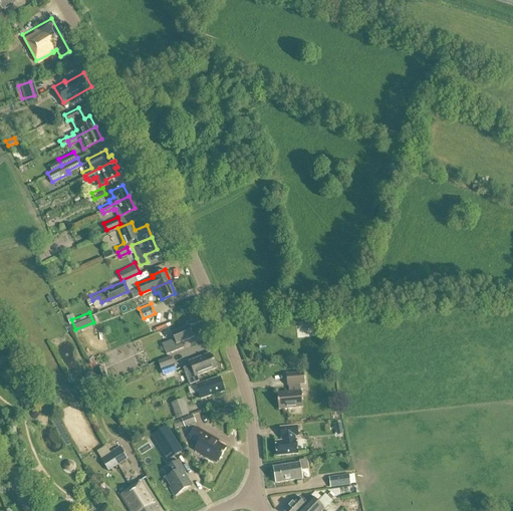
[(173,337),(168,339),(161,342),(166,353),(183,345),(180,340),(193,335),(188,324),(171,331),(173,337)]
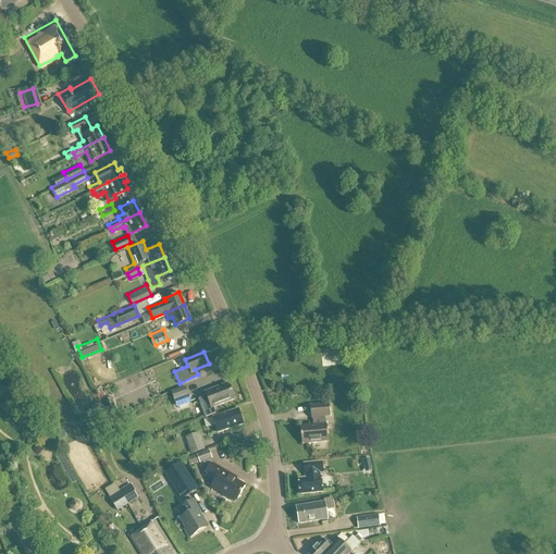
[(233,396),(227,381),(205,389),(206,393),(197,396),(204,415),(214,410),(212,404),(233,396)]
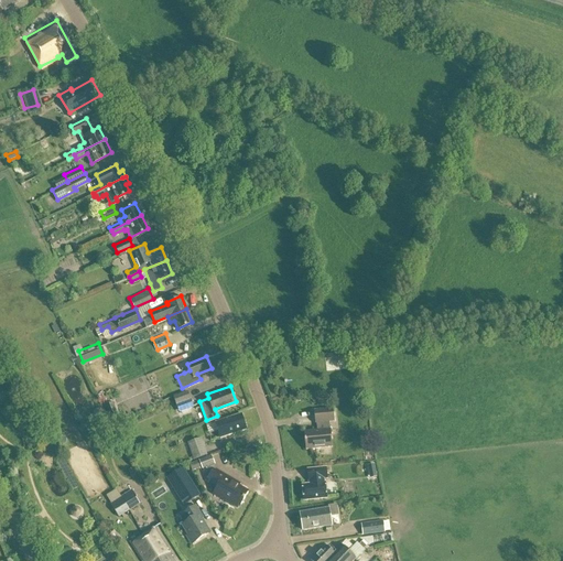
[(186,389),(172,395),(179,410),(193,405),(186,389)]
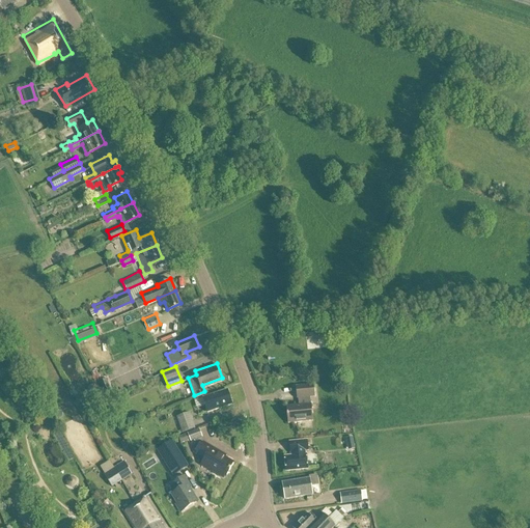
[(104,395),(111,392),(105,377),(98,380),(104,395)]
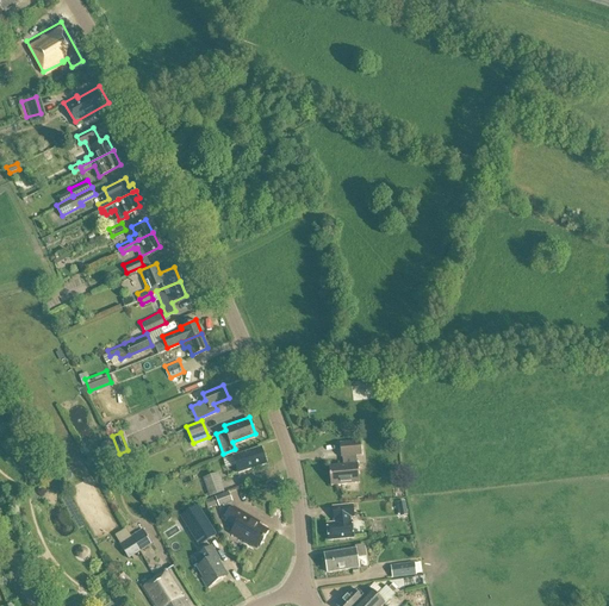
[(355,454),(360,453),(359,439),(339,441),(340,455),(345,454),(346,462),(328,464),(329,483),(358,480),(356,461),(355,462),(355,454)]
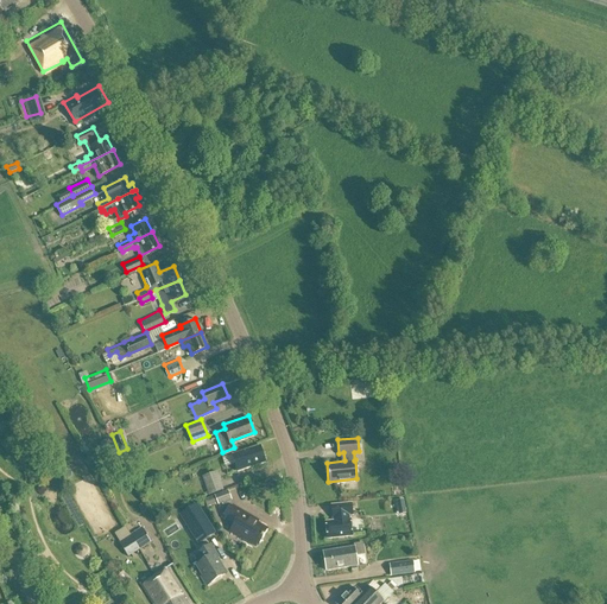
[(236,470),(264,461),(258,444),(232,453),(236,470)]
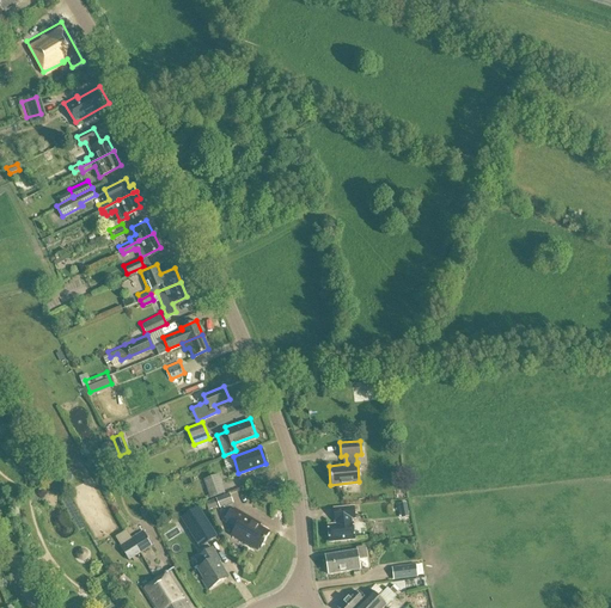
[(217,472),(202,478),(209,496),(224,491),(217,472)]
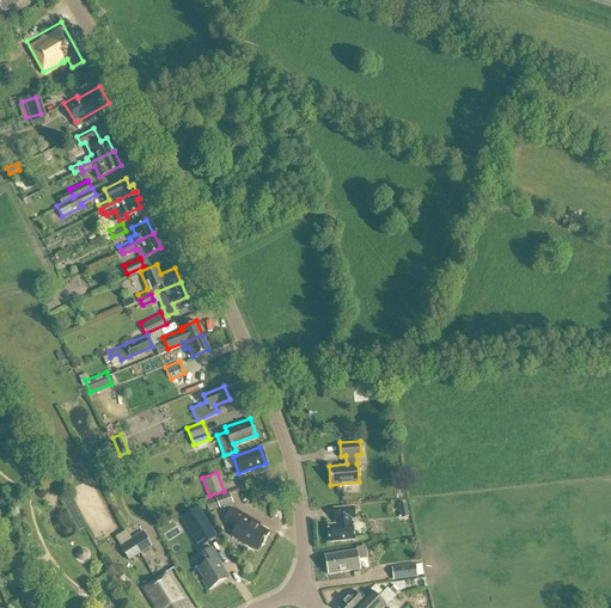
[(228,491),(203,501),(207,508),(218,503),(219,505),(232,501),(228,491)]
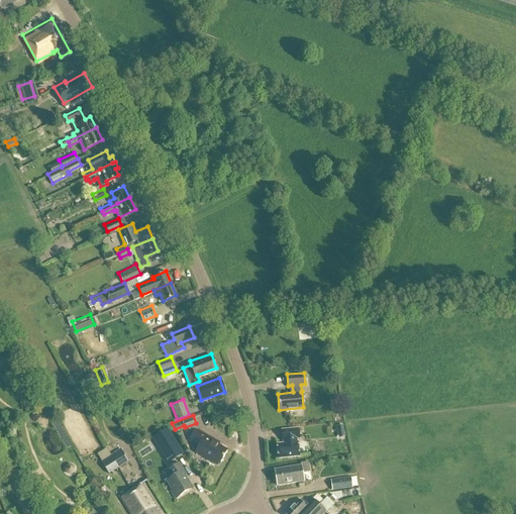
[(277,456),(298,454),(297,437),(299,437),(298,426),(281,428),(282,441),(276,442),(277,456)]
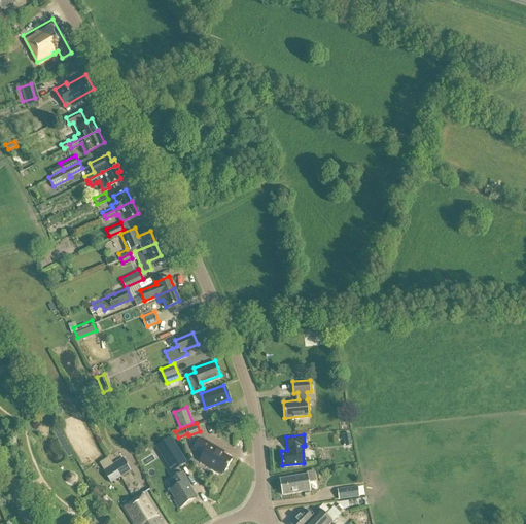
[(169,435),(155,445),(171,469),(184,460),(169,435)]
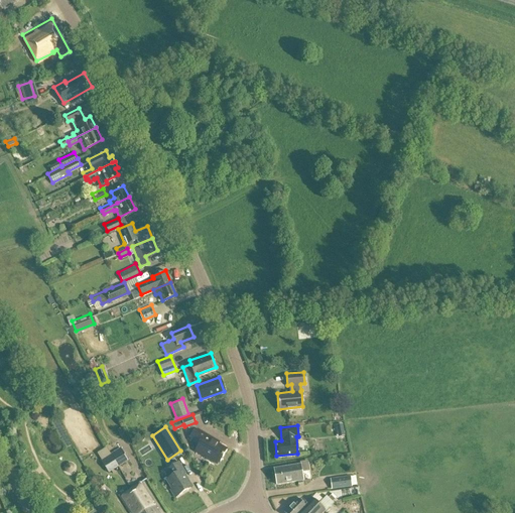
[(218,461),(226,446),(212,438),(213,436),(198,427),(190,439),(198,443),(195,450),(210,459),(211,457),(218,461)]
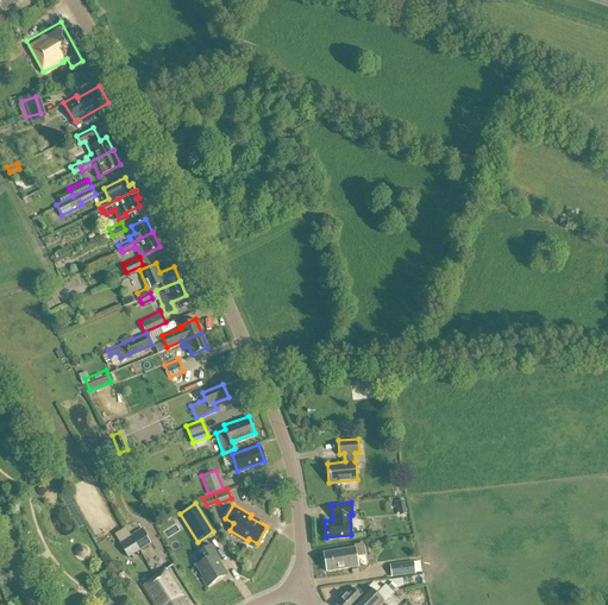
[(146,535),(140,525),(131,531),(140,547),(151,540),(148,534),(146,535)]
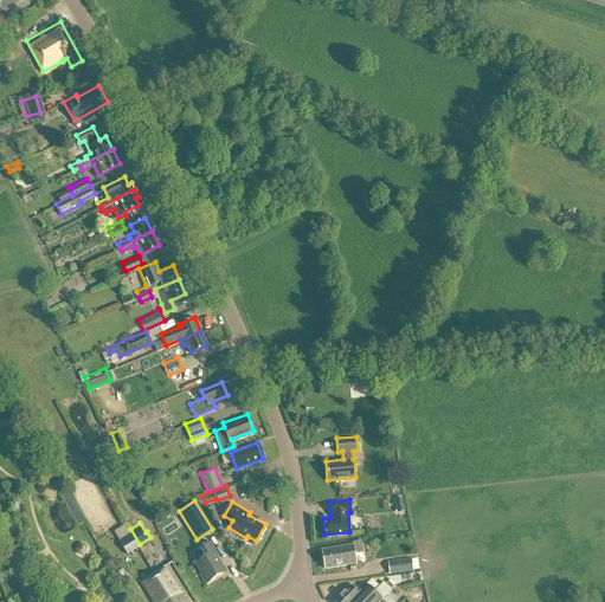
[(140,544),(130,529),(117,538),(127,552),(140,544)]
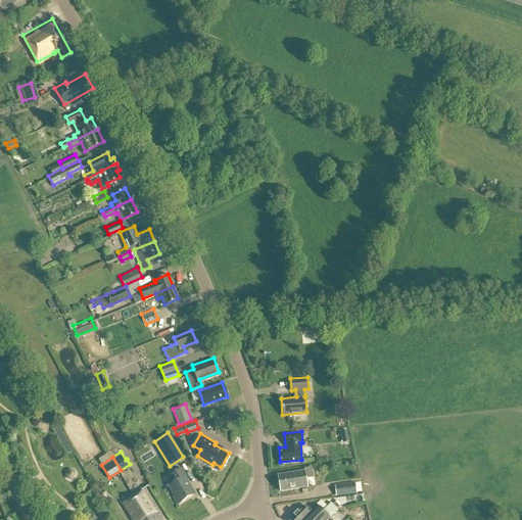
[(305,477),(312,476),(311,466),(303,467),(303,470),(277,474),(279,483),(277,484),(278,487),(280,488),(280,490),(306,485),(305,477)]
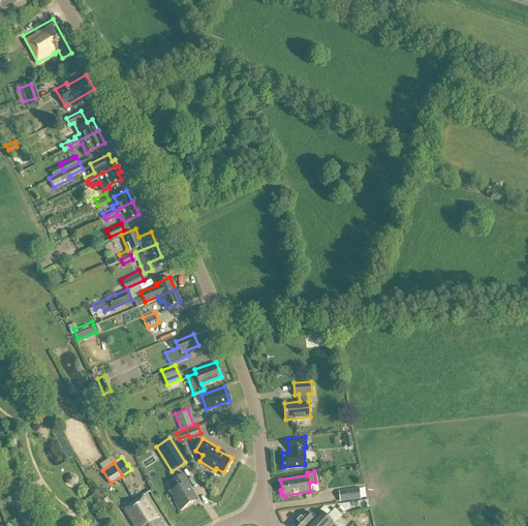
[(179,508),(196,497),(188,484),(189,483),(183,472),(172,478),(177,486),(169,490),(176,499),(175,500),(179,508)]
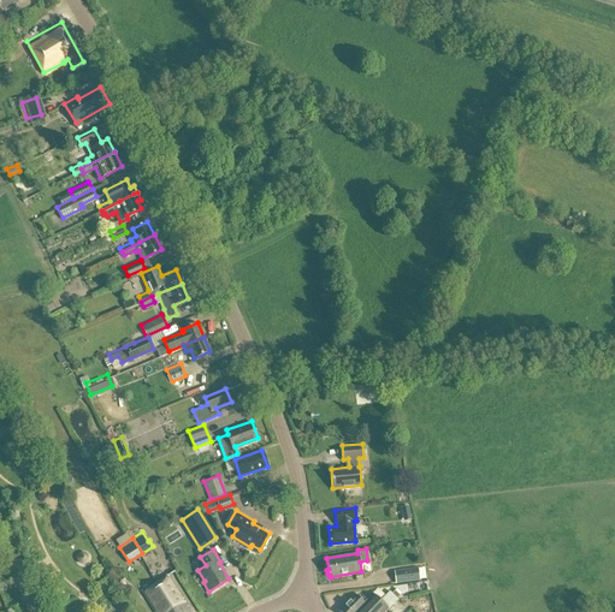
[(76,557),(76,558),(77,559),(77,560),(78,560),(78,562),(80,562),(81,562),(82,562),(83,562),(84,562),(86,560),(86,559),(87,559),(87,558),(87,557),(87,556),(87,554),(86,553),(86,552),(84,552),(83,552),(83,551),(82,551),(81,551),(80,552),(78,552),(77,553),(77,554),(76,554),(76,556),(76,557)]
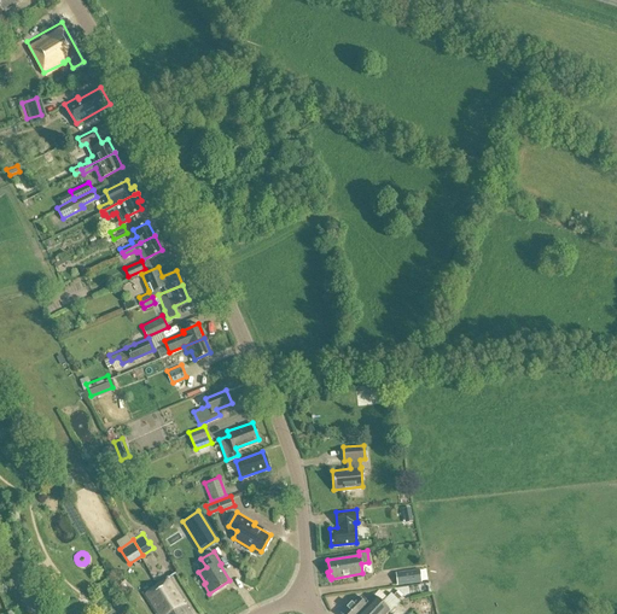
[(419,567),(394,571),(396,584),(420,580),(419,567)]
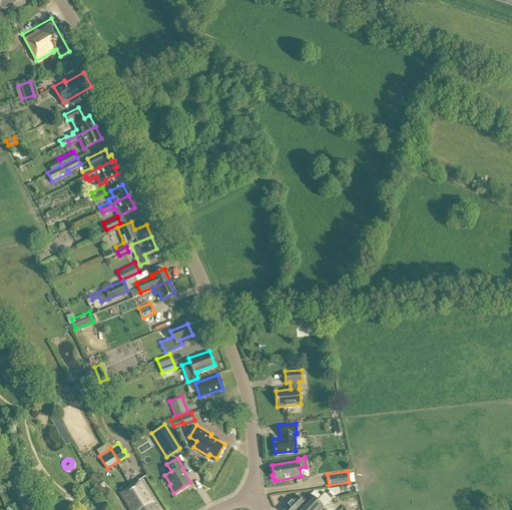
[(43,497),(52,493),(44,475),(35,479),(43,497)]
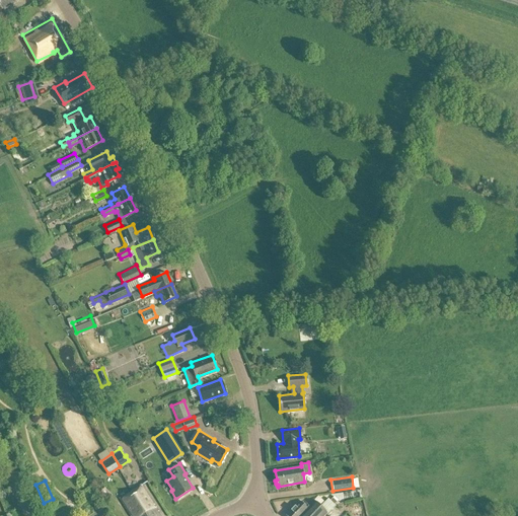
[(142,515),(159,515),(157,511),(158,510),(142,483),(132,488),(146,511),(141,514),(142,515)]
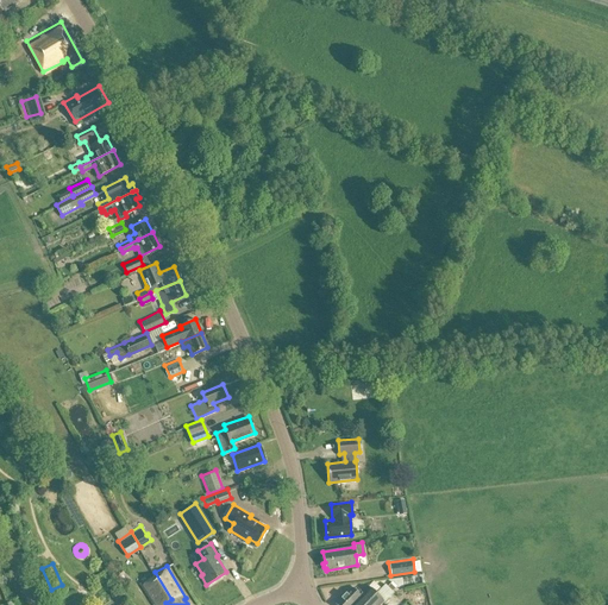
[(155,604),(167,604),(165,603),(171,599),(155,572),(140,581),(155,604)]
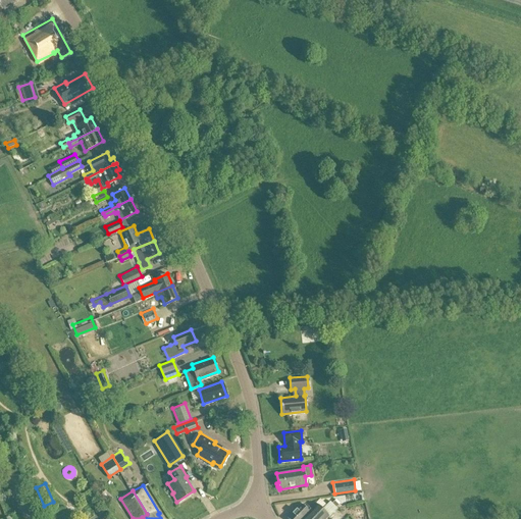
[(302,518),(301,518),(323,518),(327,516),(328,515),(336,506),(329,500),(321,508),(320,507),(316,511),(312,515),(307,518),(306,518),(305,518),(304,518),(302,518)]
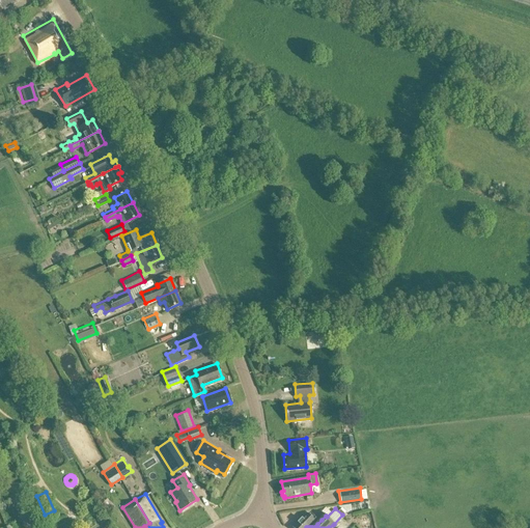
[(298,520),(291,526),(294,527),(306,527),(307,527),(309,527),(310,527),(311,527),(312,527),(317,524),(322,520),(326,516),(319,510),(313,516),(312,515),(310,517),(305,512),(298,520)]
